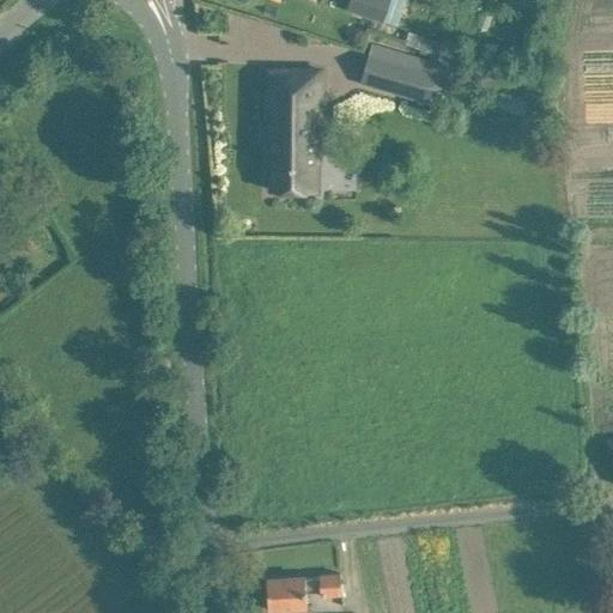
[(349,0),(346,10),(383,22),(390,0),(349,0)]
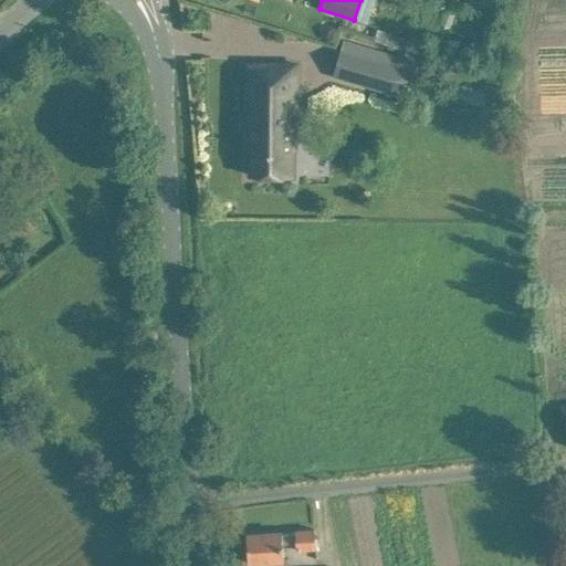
[(344,40),(333,77),(392,94),(395,95),(399,81),(408,84),(411,71),(415,60),(344,40)]
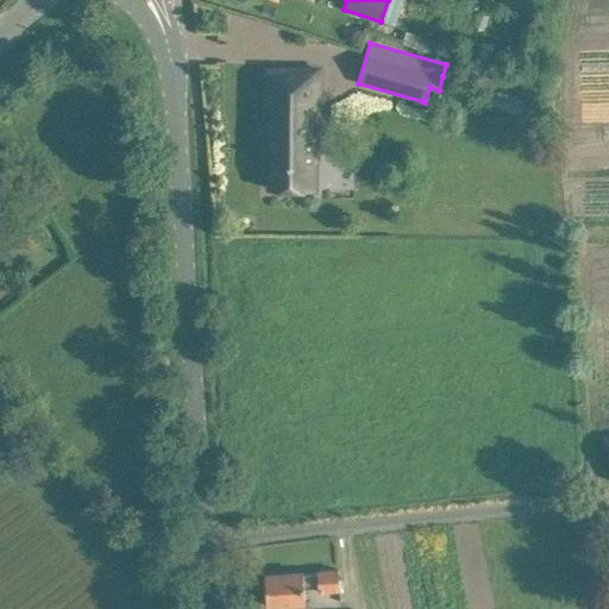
[(270,189),(313,189),(313,131),(318,131),(319,69),(284,69),(284,77),(267,76),(265,131),(270,131),(270,189)]
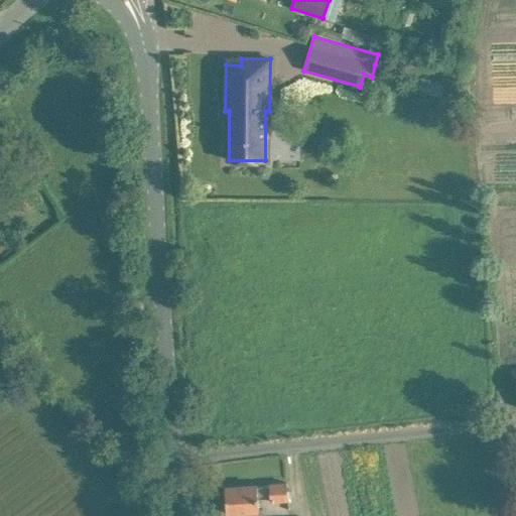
[(270,501),(288,500),(287,482),(269,484),(269,485),(225,487),(227,513),(259,511),(258,498),(270,497),(270,501)]
